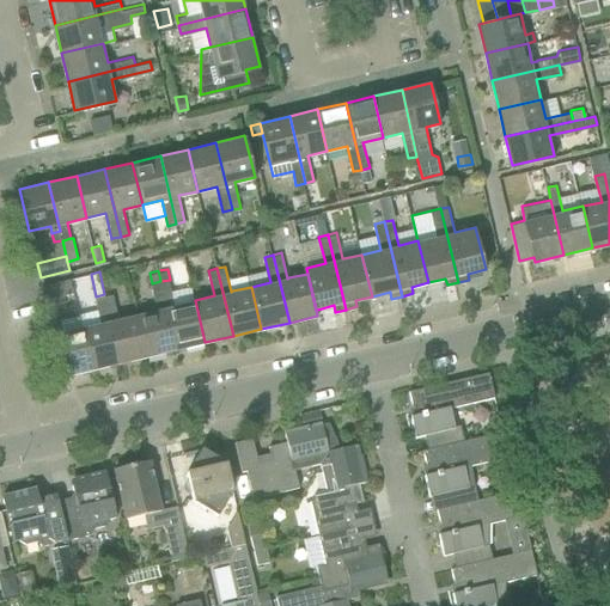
[(71,277),(42,283),(42,285),(46,298),(50,297),(50,298),(52,303),(66,299),(65,294),(65,293),(74,291),(71,277)]
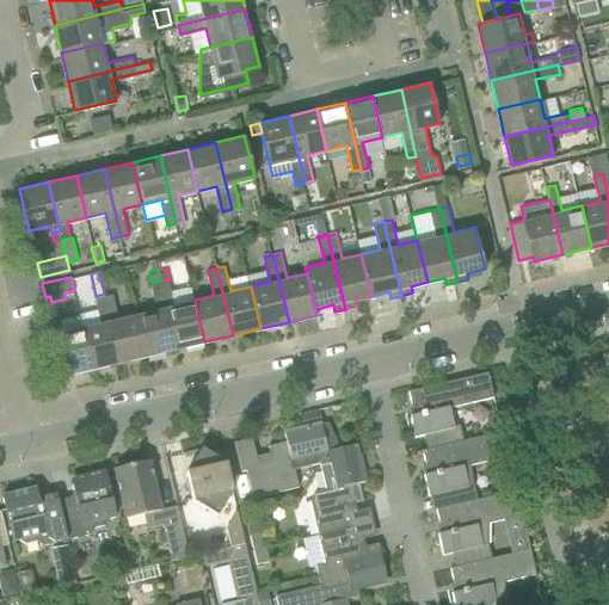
[(170,279),(160,281),(171,327),(177,349),(204,341),(195,300),(191,285),(172,290),(171,289),(171,288),(170,279)]
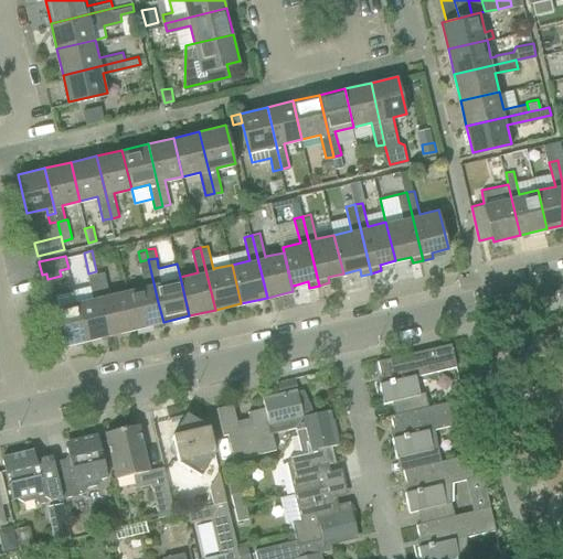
[(146,285),(128,289),(137,329),(163,322),(148,259),(140,261),(146,285)]
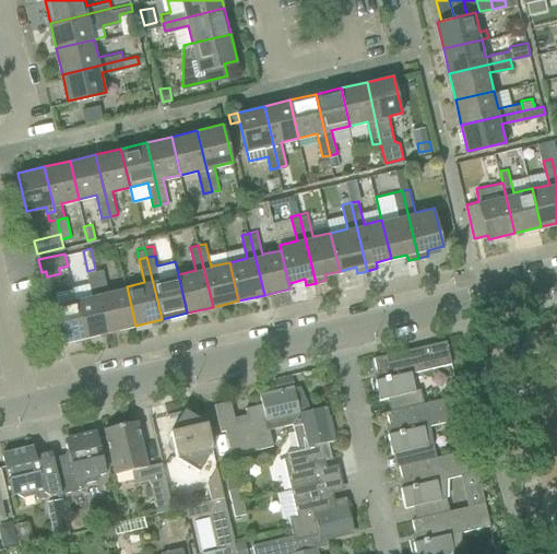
[(103,268),(95,269),(110,331),(135,326),(127,286),(109,291),(108,291),(103,268)]
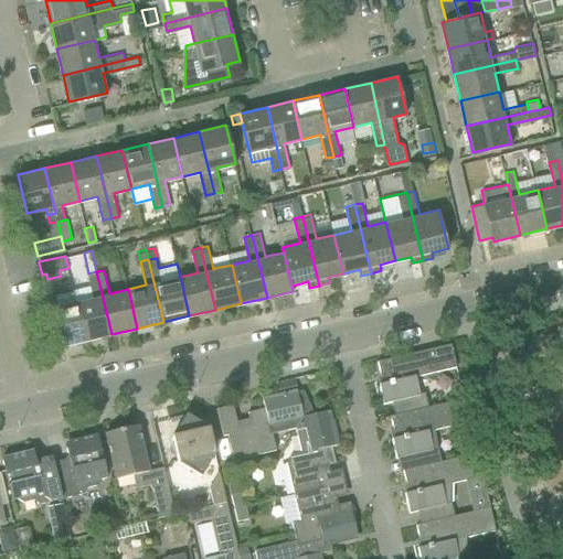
[(94,298),(76,302),(85,341),(112,334),(96,271),(88,273),(92,286),(94,298)]
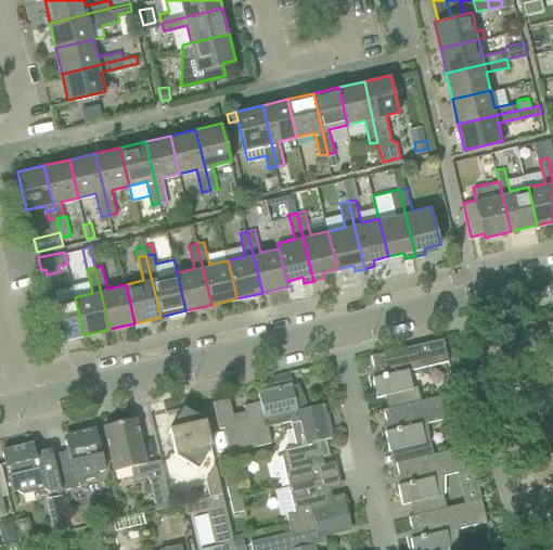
[(75,297),(92,293),(90,281),(73,285),(75,297)]
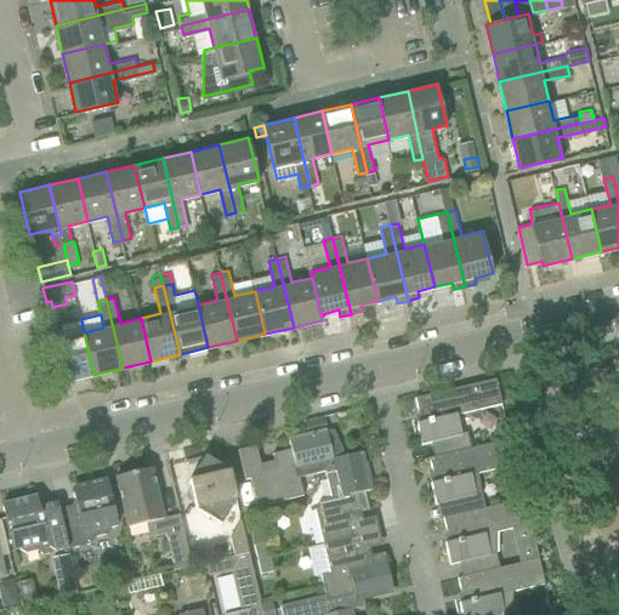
[(56,339),(55,339),(64,382),(94,375),(84,332),(81,319),(62,324),(63,329),(55,331),(56,339)]
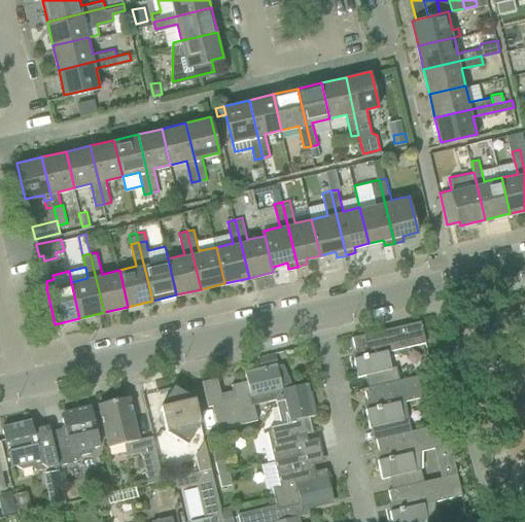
[(365,373),(369,385),(384,381),(384,382),(399,378),(396,364),(391,366),(387,349),(426,341),(421,319),(352,335),(357,355),(353,356),(358,375),(365,373)]
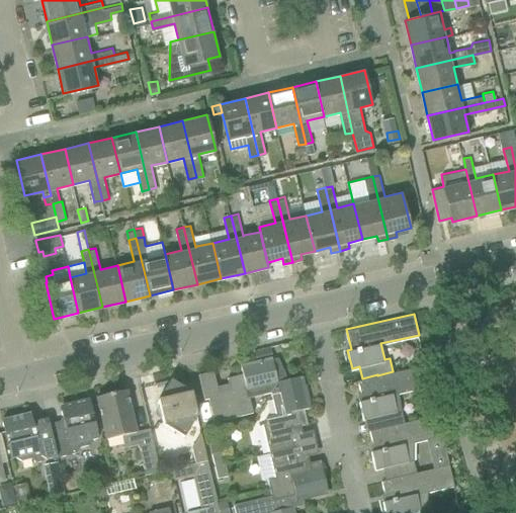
[(270,345),(255,349),(258,360),(273,356),(270,345)]
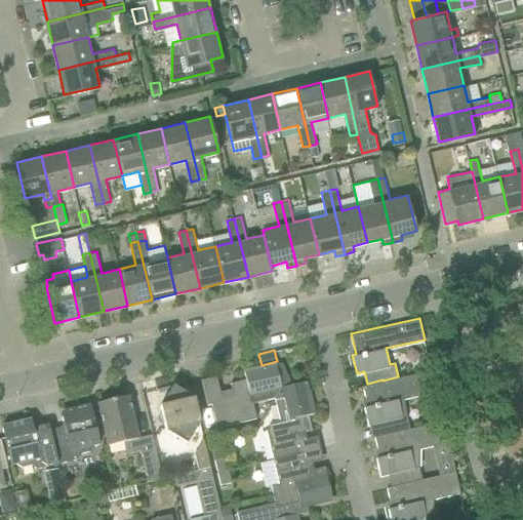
[(253,401),(275,396),(282,385),(276,362),(244,369),(246,377),(231,381),(233,392),(222,395),(216,374),(201,377),(207,403),(211,402),(217,426),(256,416),(253,401)]
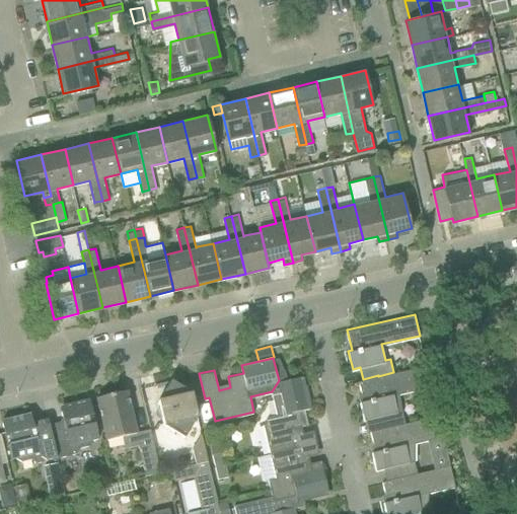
[(386,414),(389,426),(405,423),(405,422),(402,409),(397,410),(393,394),(432,385),(426,364),(393,372),(378,376),(378,375),(363,379),(359,380),(363,400),(360,400),(364,419),(386,414)]
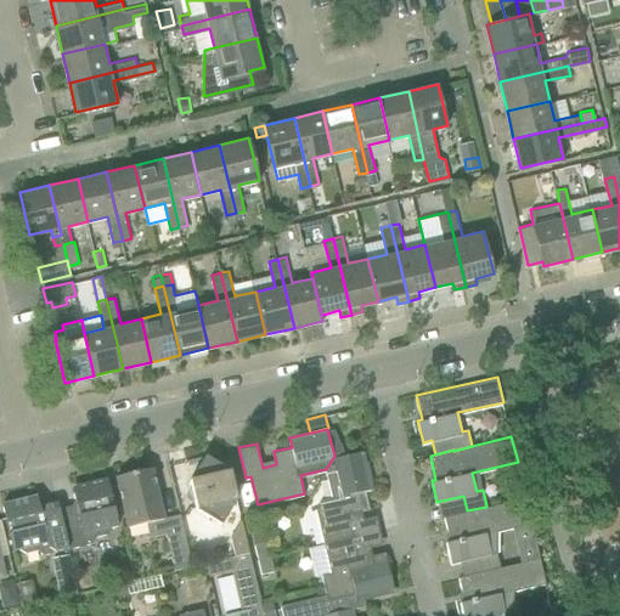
[(316,507),(323,541),(353,535),(347,513),(366,508),(361,490),(370,487),(361,450),(334,456),(326,469),(332,495),(321,497),(316,507)]
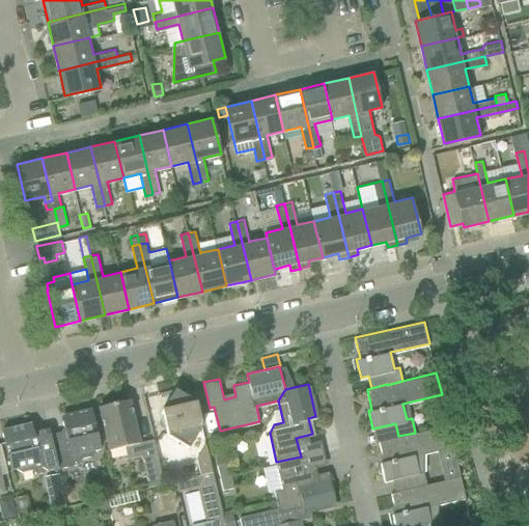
[(162,409),(167,433),(189,445),(201,425),(196,400),(175,387),(162,409)]
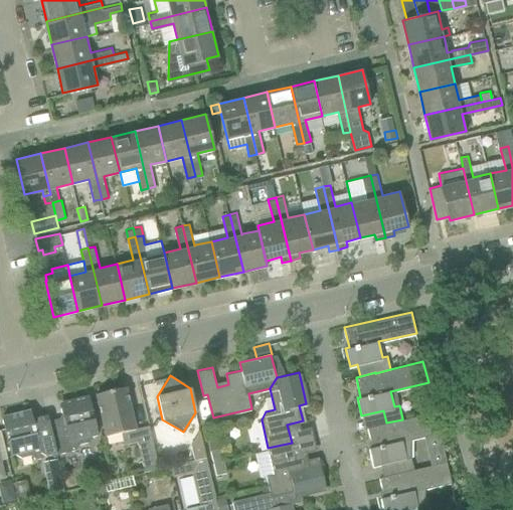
[(137,441),(144,470),(159,467),(149,425),(135,428),(126,386),(97,393),(106,435),(121,432),(124,444),(137,441)]
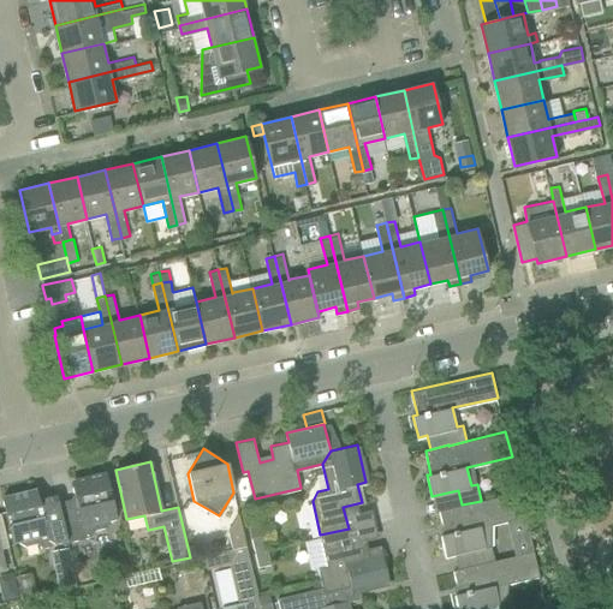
[(70,497),(58,501),(67,541),(91,535),(96,527),(106,525),(111,519),(117,518),(106,471),(77,478),(72,485),(73,491),(70,497)]
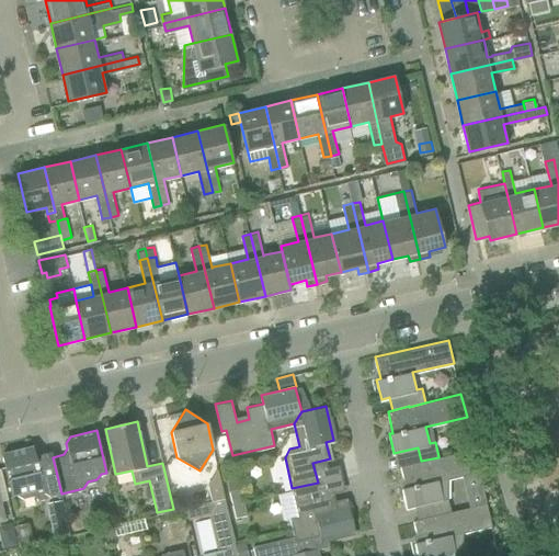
[(27,446),(2,453),(7,474),(12,495),(18,494),(23,497),(34,495),(41,499),(61,494),(53,457),(52,452),(35,455),(34,451),(33,445),(27,446)]
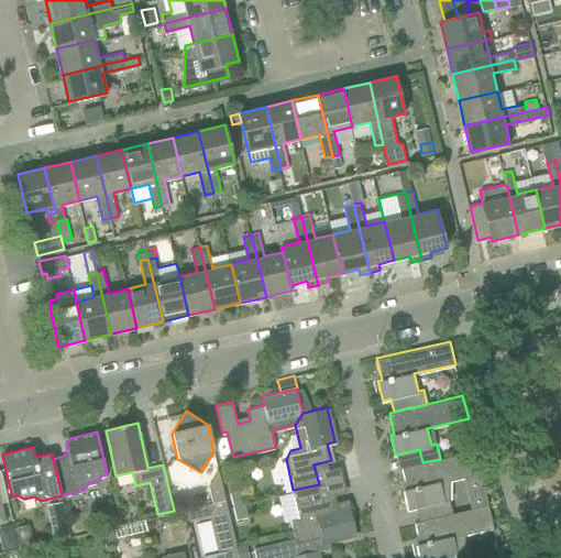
[(419,507),(421,520),(421,521),(453,513),(452,512),(449,499),(443,500),(440,482),(481,472),(475,449),(440,458),(440,459),(422,462),(403,467),(407,489),(404,490),(408,510),(419,507)]
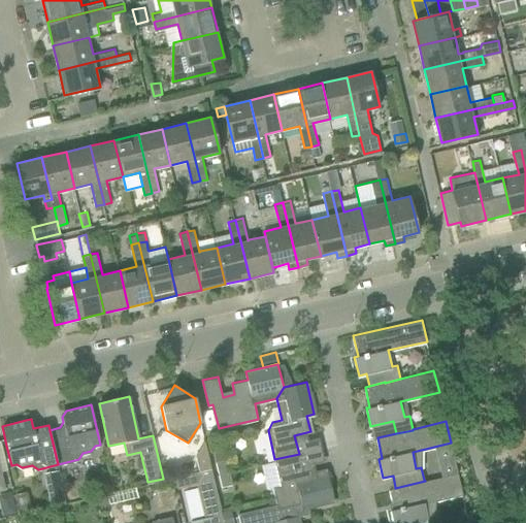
[(204,440),(196,454),(200,469),(210,467),(204,440)]
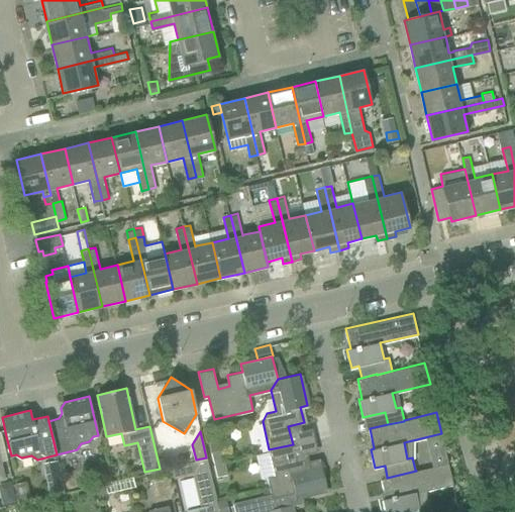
[(275,475),(267,477),(271,493),(273,497),(296,492),(297,496),(327,489),(320,457),(297,463),(296,456),(293,444),(269,449),(270,450),(275,475)]
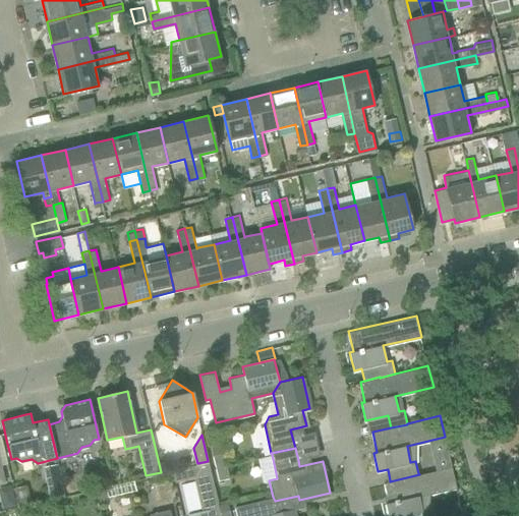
[(222,453),(214,455),(217,466),(225,464),(222,453)]
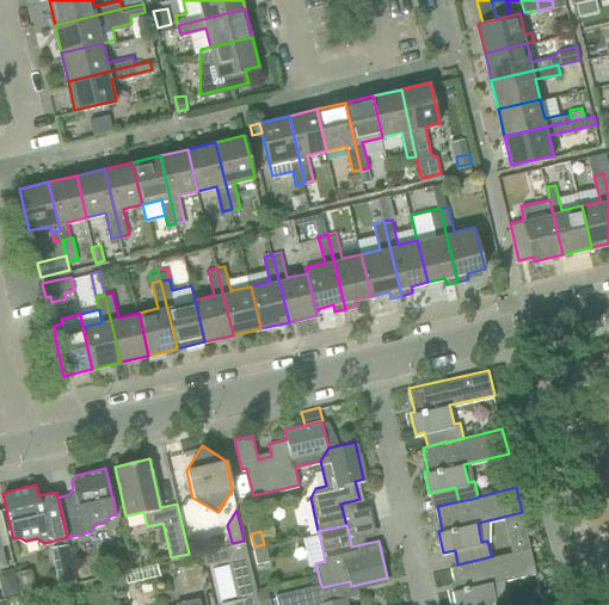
[(232,543),(208,549),(210,559),(211,563),(228,559),(231,568),(237,598),(221,602),(221,604),(258,604),(256,590),(246,550),(244,541),(232,543)]
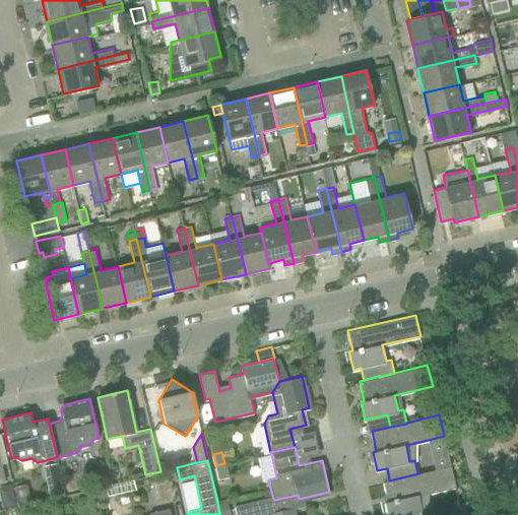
[(224,463),(216,465),(219,478),(228,476),(224,463)]
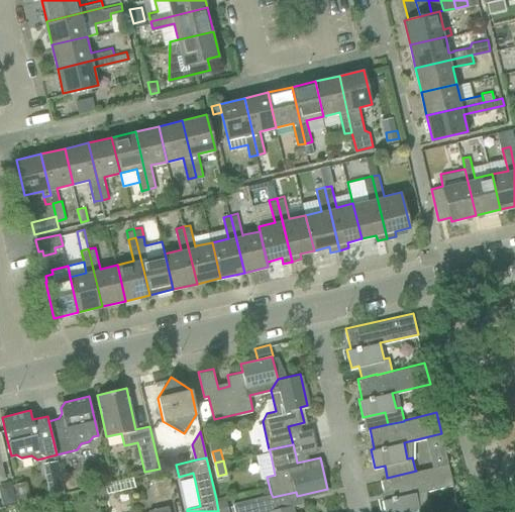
[(387,478),(387,477),(381,479),(386,498),(382,499),(385,511),(425,511),(424,507),(419,508),(415,493),(453,484),(448,463),(415,470),(416,471),(387,478)]
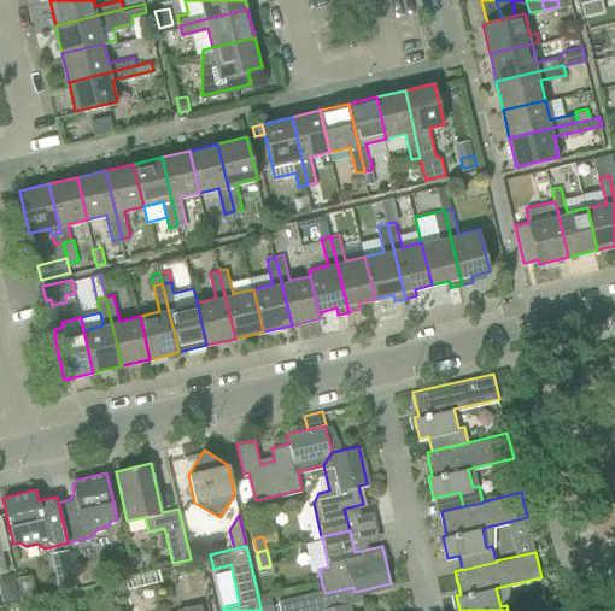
[(74,573),(57,576),(58,577),(59,587),(76,583),(75,575),(74,574),(74,573)]
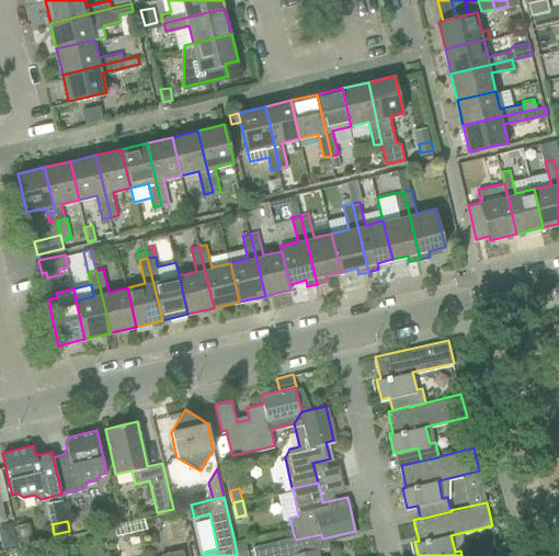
[(114,523),(103,525),(106,536),(116,534),(114,523)]
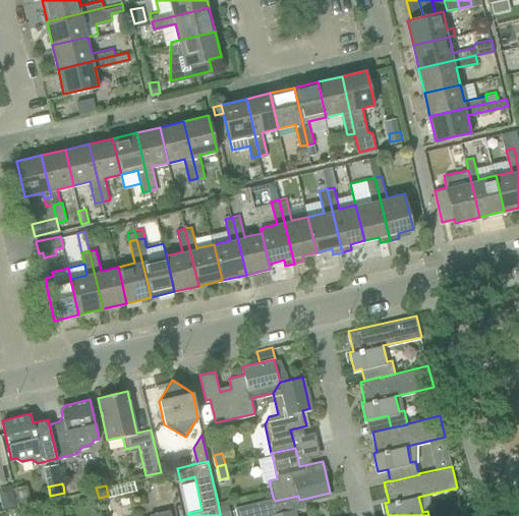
[(275,501),(273,497),(235,506),(237,515),(294,515),(293,509),(301,507),(299,500),(298,496),(275,501)]
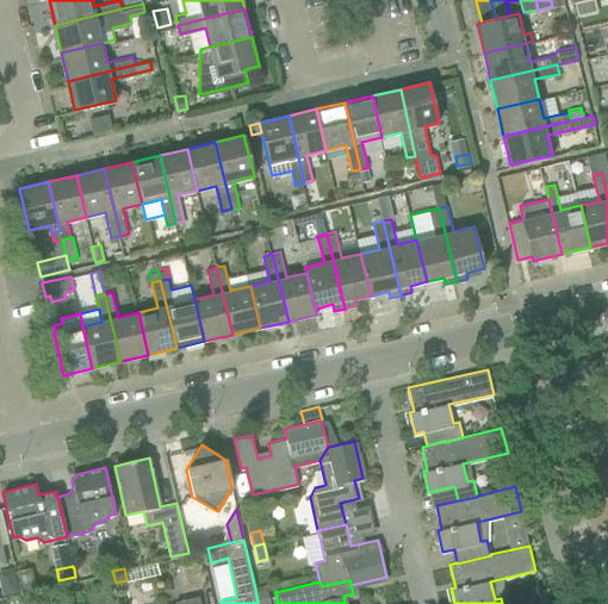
[(271,603),(267,586),(255,589),(258,603),(271,603)]
